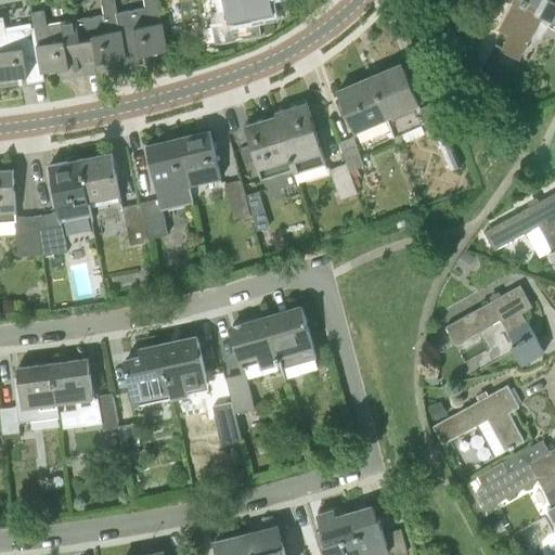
[(108,61),(125,59),(118,12),(116,0),(102,0),(105,15),(76,20),(86,74),(111,69),(108,61)]
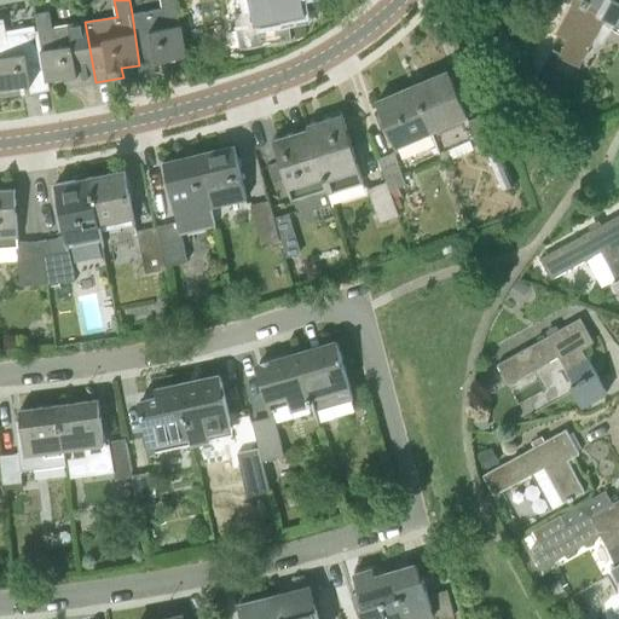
[(186,55),(184,42),(177,0),(161,0),(163,9),(132,13),(139,65),(142,74),(169,69),(167,61),(186,55)]
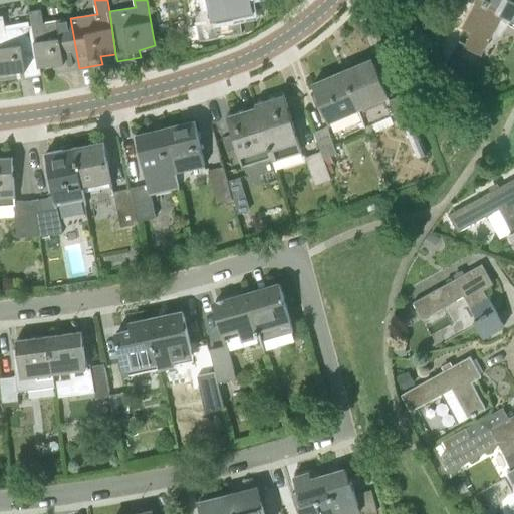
[(208,0),(210,9),(196,11),(198,23),(254,13),(251,0),(208,0)]
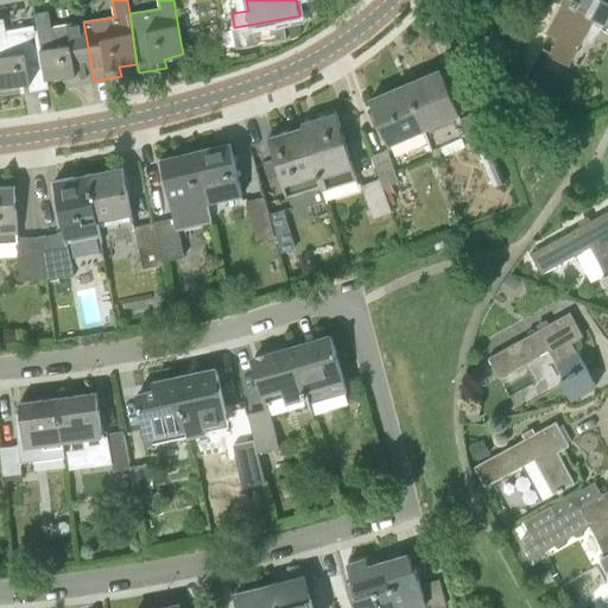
[(605,25),(607,26),(607,0),(562,0),(562,2),(563,2),(546,32),(558,39),(549,55),(569,67),(595,18),(605,24),(605,25)]
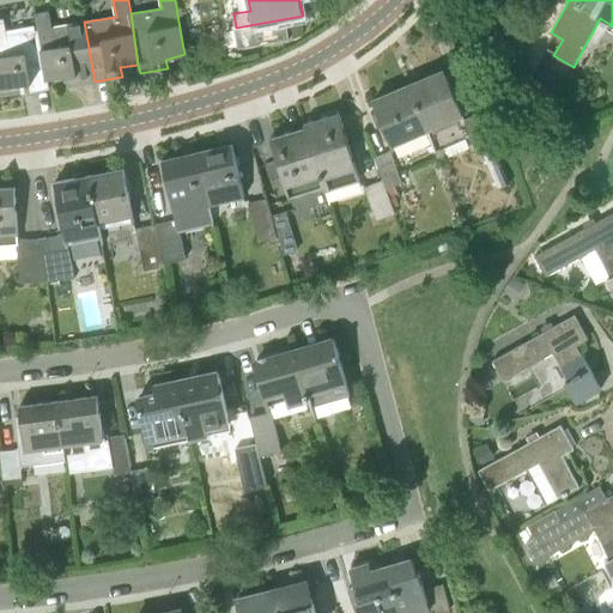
[(35,8),(8,11),(10,28),(36,25),(35,8)]
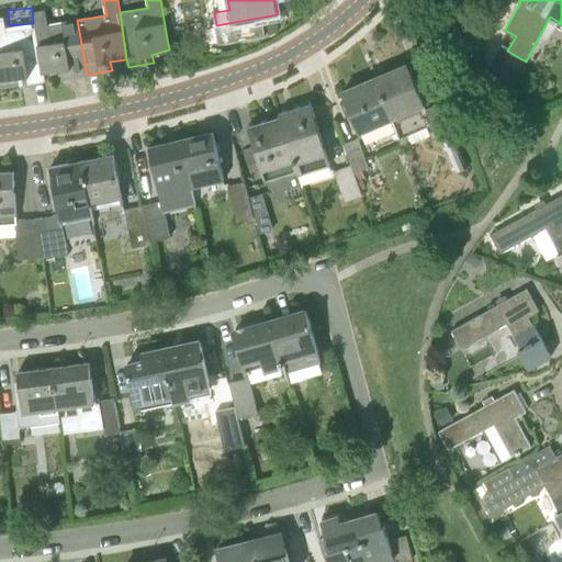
[(63,78),(87,75),(77,20),(48,25),(46,10),(32,12),(35,27),(45,74),(62,70),(63,78)]
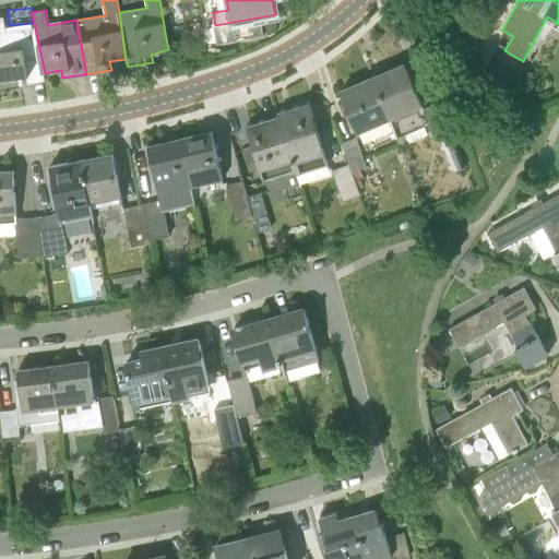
[(46,81),(45,73),(35,27),(7,33),(3,16),(0,18),(0,72),(1,81),(20,78),(21,85),(46,81)]
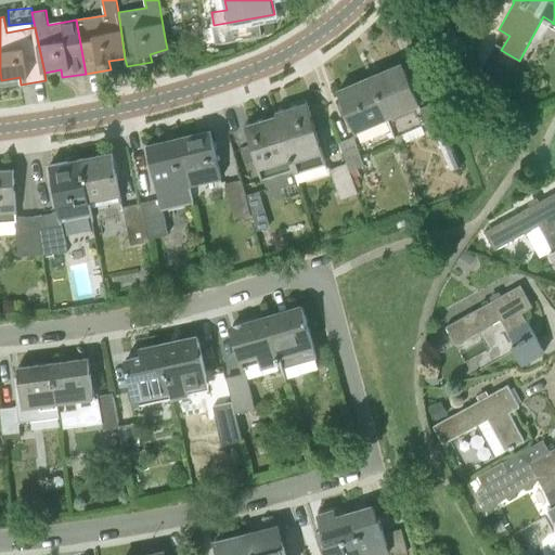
[(388,119),(420,106),(402,65),(371,78),(388,119)]
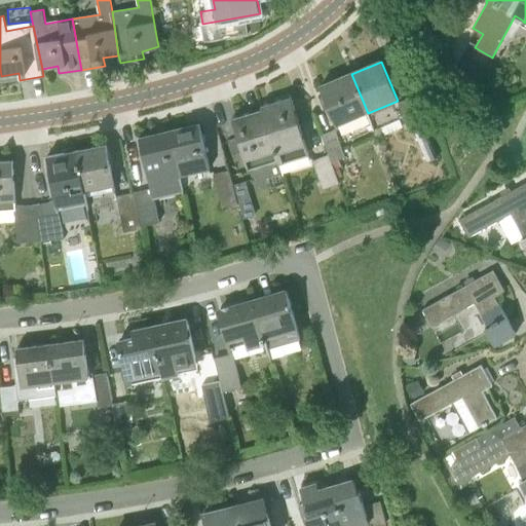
[(338,125),(368,113),(351,74),(322,86),(338,125)]
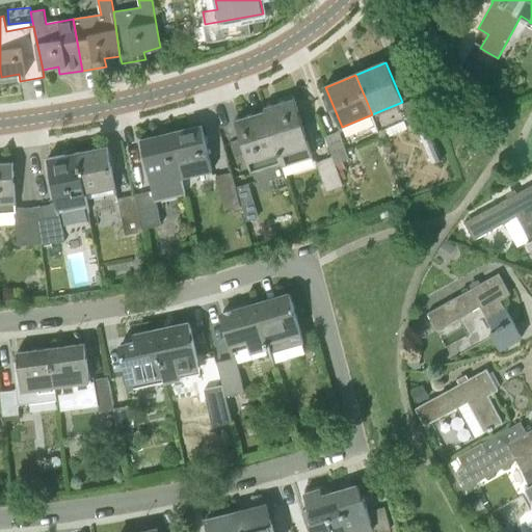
[(283,167),(313,157),(294,98),(264,107),(265,110),(281,162),(283,167)]
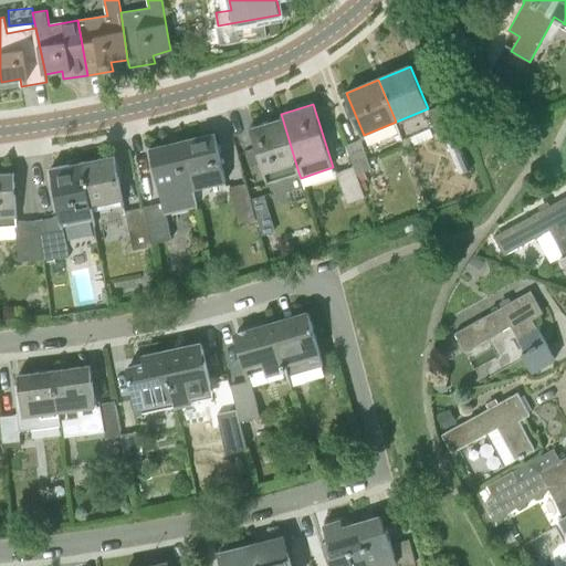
[(430,111),(442,140),(448,138),(458,134),(459,133),(447,104),(430,111)]
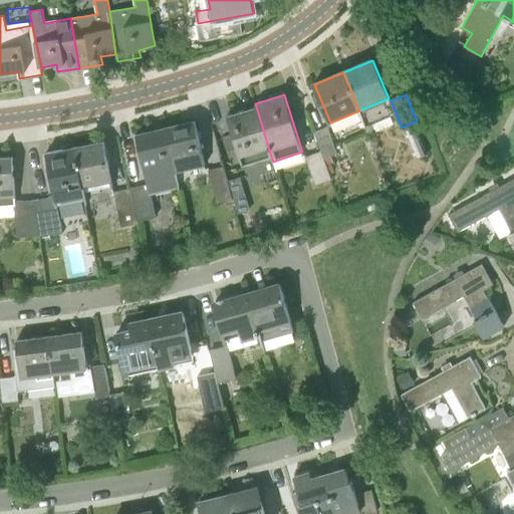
[(242,166),(271,157),(256,106),(227,116),(232,135),(237,149),(242,166)]
